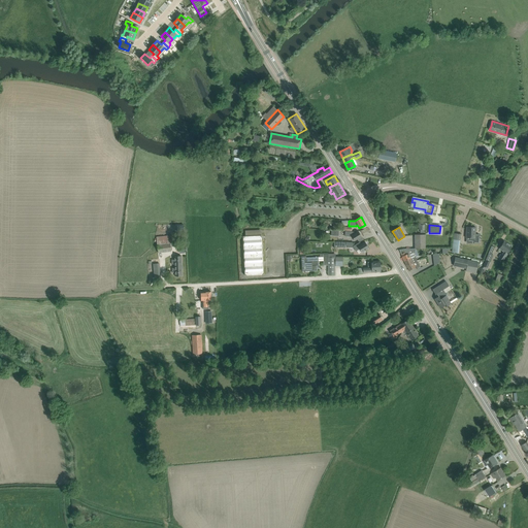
[(466,227),(466,238),(474,238),(475,227),(466,227)]
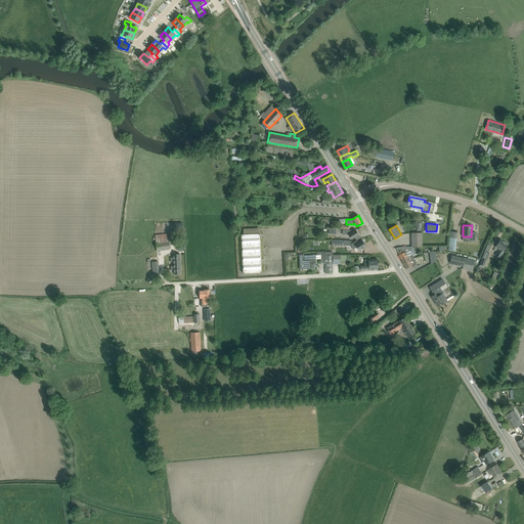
[(261,267),(259,233),(259,228),(243,229),(244,234),(242,234),(243,273),(261,272),(261,267)]
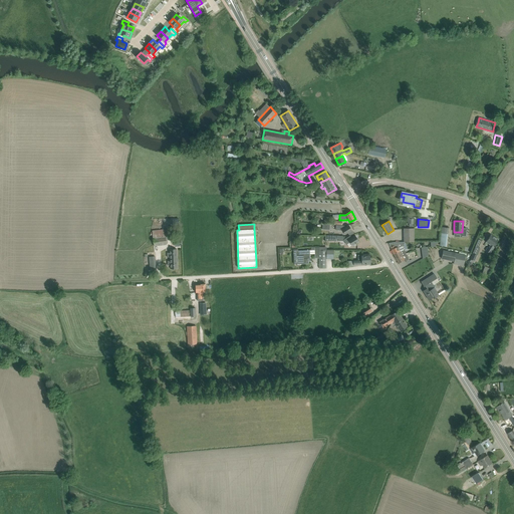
[(341,226),(342,225),(336,225),(336,230),(342,231),(345,234),(351,230),(349,225),(345,228),(344,226),(341,226)]
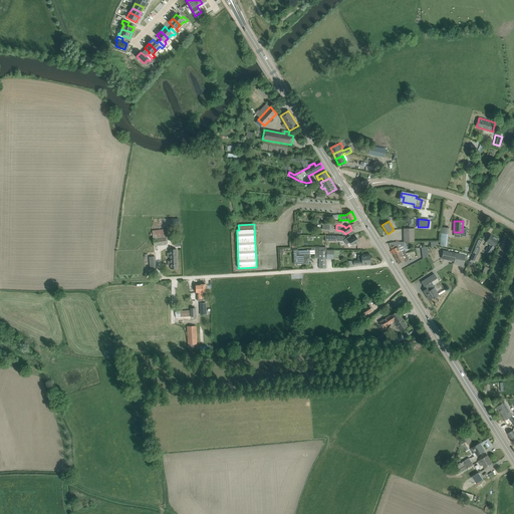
[(404,228),(404,242),(414,242),(414,228),(404,228)]
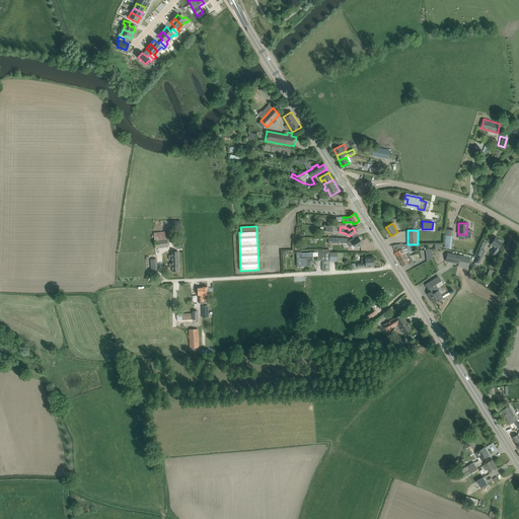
[(166,231),(153,233),(155,248),(168,247),(166,231)]
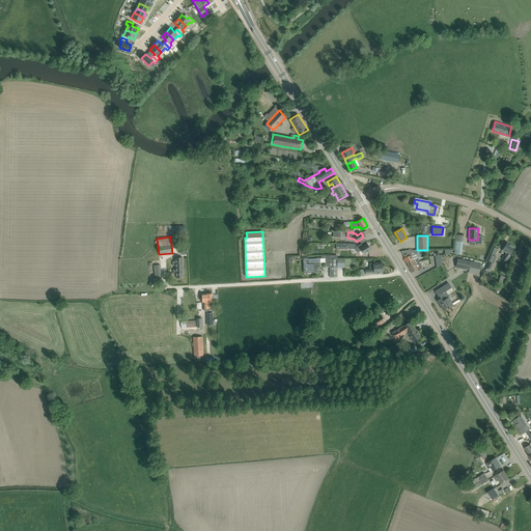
[(336,243),(336,249),(357,249),(358,252),(360,255),(363,253),(364,253),(366,252),(370,249),(367,244),(363,246),(362,244),(357,246),(356,247),(355,244),(336,243)]
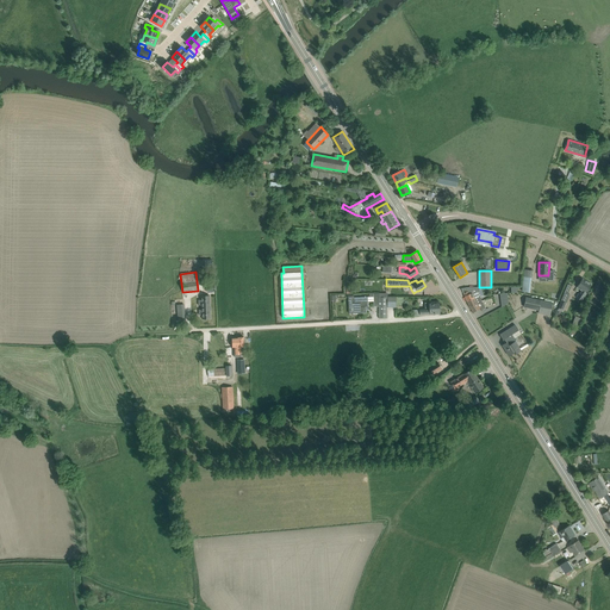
[(582,302),(584,298),(586,293),(591,285),(583,279),(579,284),(577,287),(583,291),(580,294),(579,293),(577,298),(582,302)]
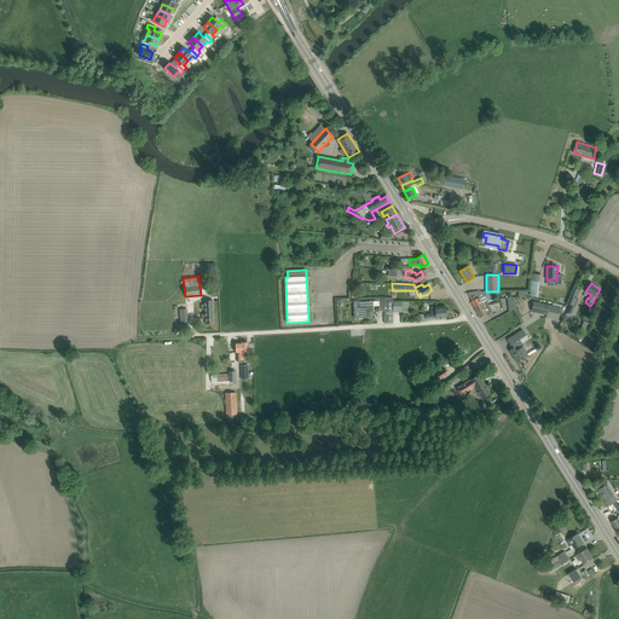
[(486,302),(487,301),(486,300),(485,301),(482,295),(476,299),(475,295),(470,298),(472,300),(472,301),(474,306),(481,302),(481,304),(484,302),(486,302)]
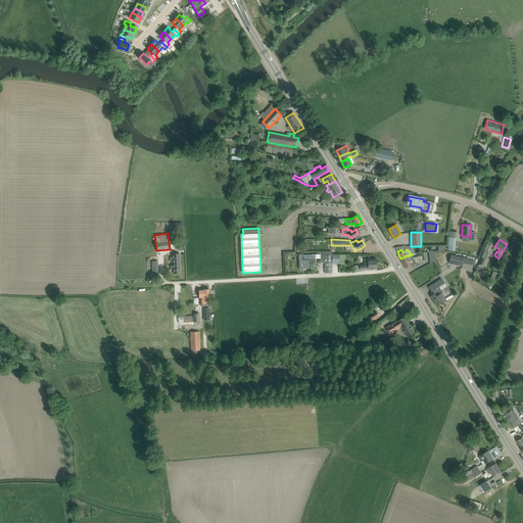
[(332,251),(320,251),(320,254),(320,257),(321,263),(325,263),(325,273),(332,273),(332,264),(332,254),(332,251)]
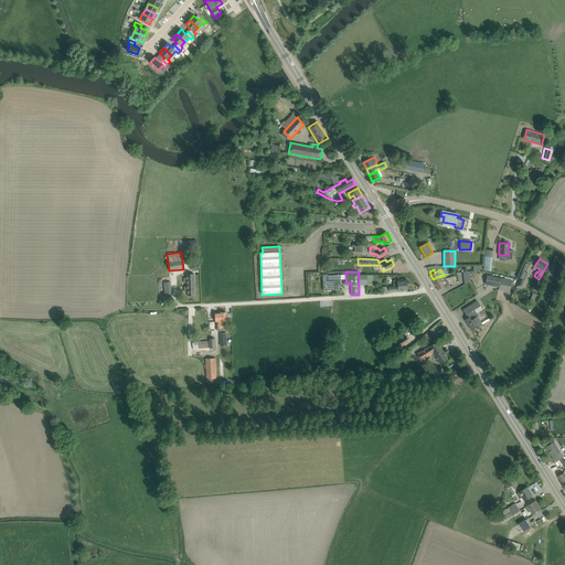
[(187,278),(184,278),(184,283),(187,283),(187,287),(184,287),(184,291),(187,291),(188,296),(195,295),(194,274),(187,275),(187,278)]
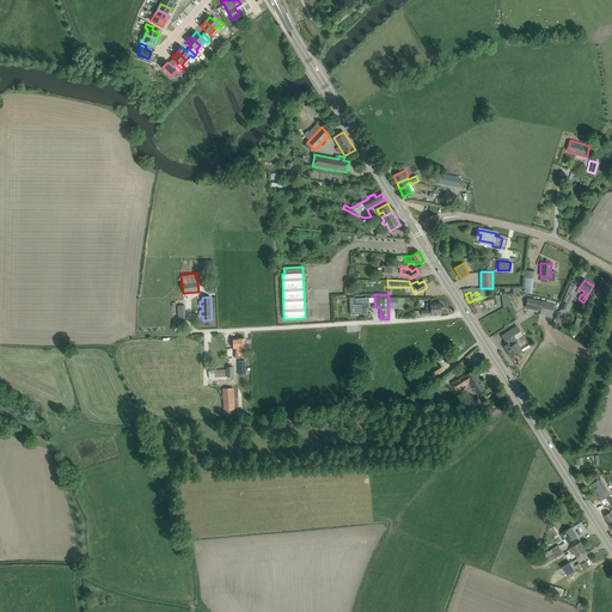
[(369,301),(368,298),(355,299),(355,297),(349,297),(349,301),(350,301),(350,308),(354,308),(354,314),(367,314),(367,308),(369,307),(369,301)]
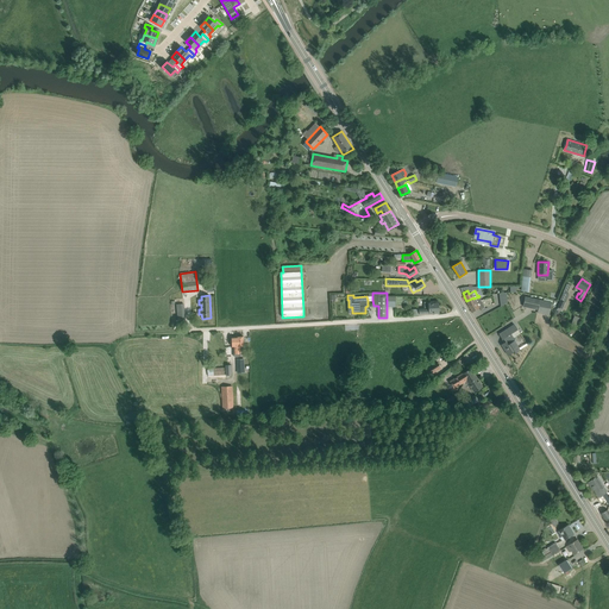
[(525,296),(522,306),(538,309),(537,313),(548,315),(552,302),(525,296)]
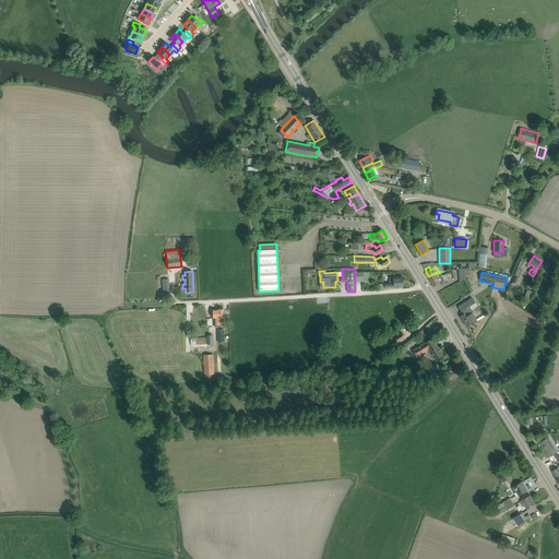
[(439,277),(437,273),(435,274),(435,273),(428,276),(430,282),(433,286),(440,283),(441,285),(445,283),(441,276),(439,277)]
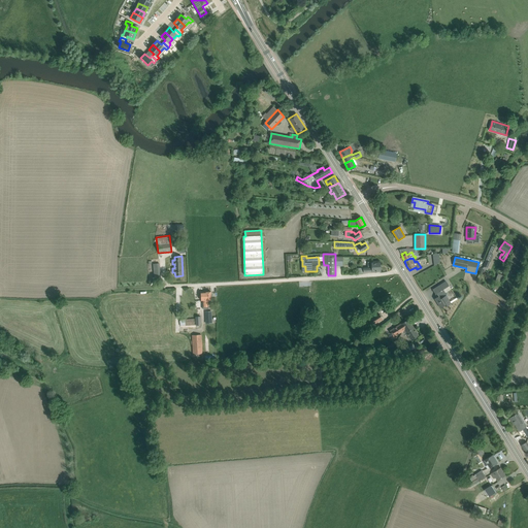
[(486,260),(482,268),(488,270),(491,262),(486,260)]
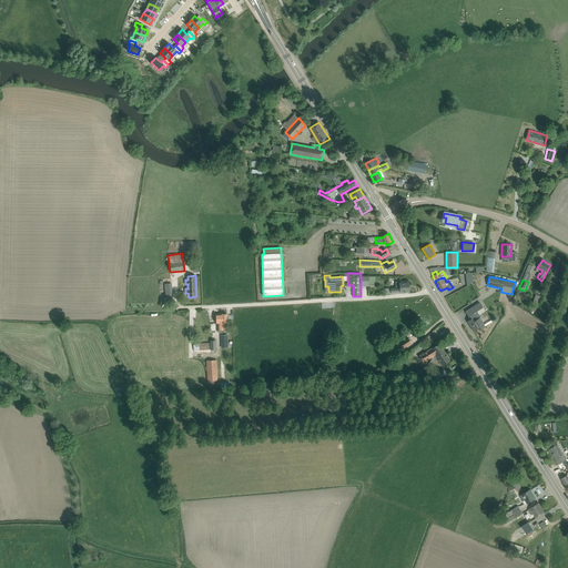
[(391,293),(409,292),(409,281),(396,282),(397,287),(391,288),(391,293)]
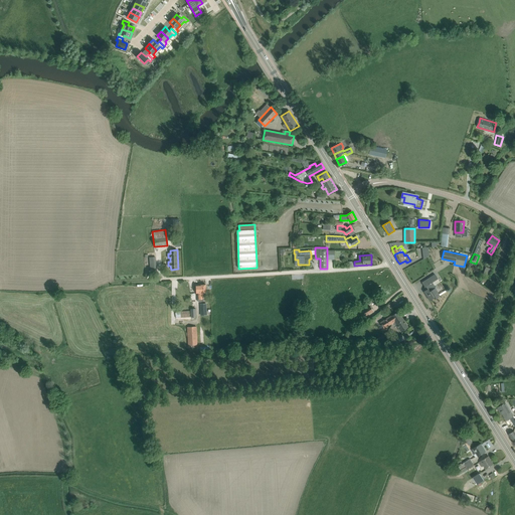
[(435,275),(421,283),(424,287),(425,287),(427,289),(423,292),(430,301),(435,297),(436,298),(440,296),(434,286),(435,286),(433,282),(438,279),(435,275)]
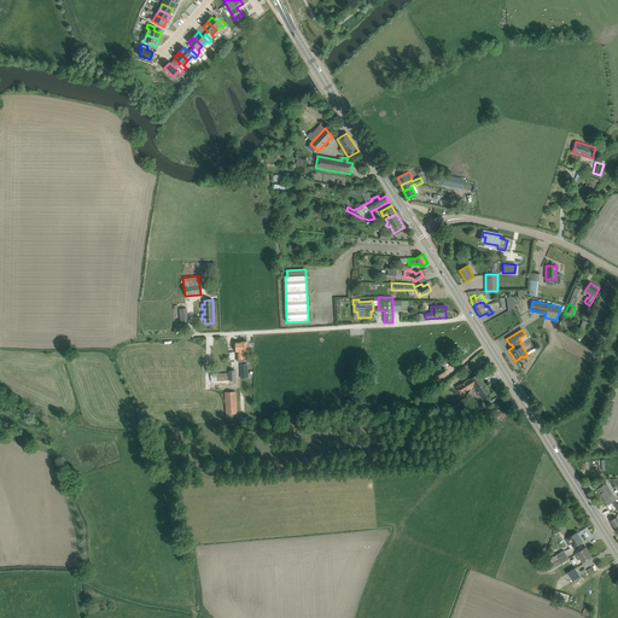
[(248,351),(248,348),(246,342),(235,342),(235,351),(237,351),(238,360),(244,359),(244,351),(248,351)]
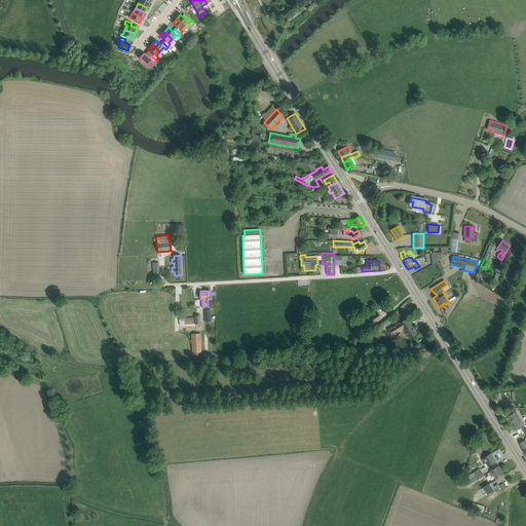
[(402,308),(396,312),(398,316),(404,313),(402,308)]
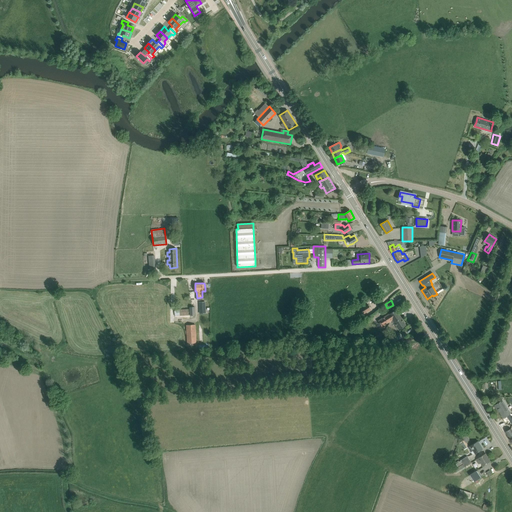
[(360,316),(371,309),(367,304),(357,311),(360,316)]
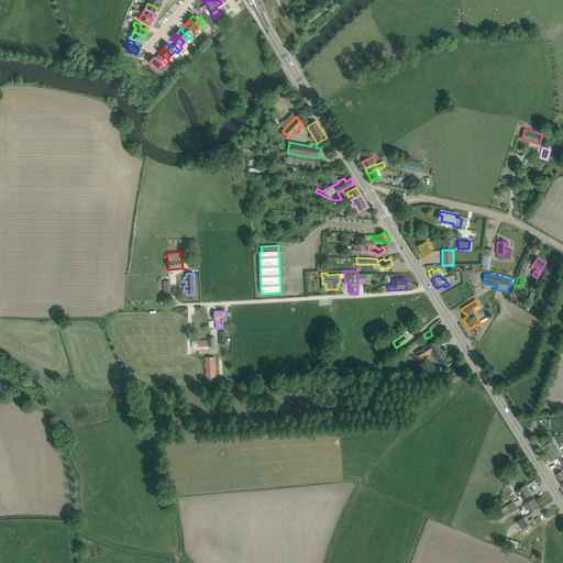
[(446,357),(437,342),(435,340),(428,345),(431,351),(430,352),(432,355),(433,354),(438,363),(446,357)]
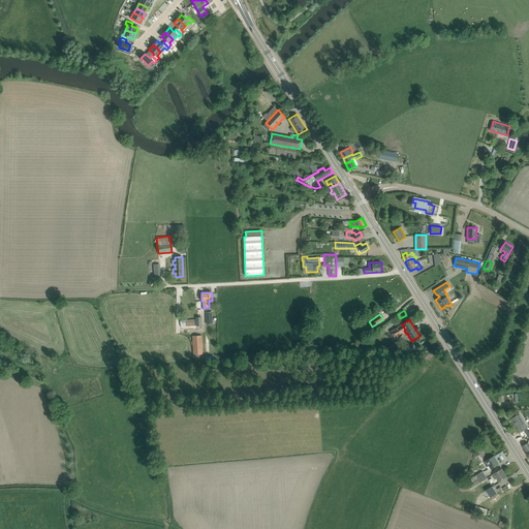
[(394,337),(404,331),(405,330),(402,324),(391,332),(394,337)]
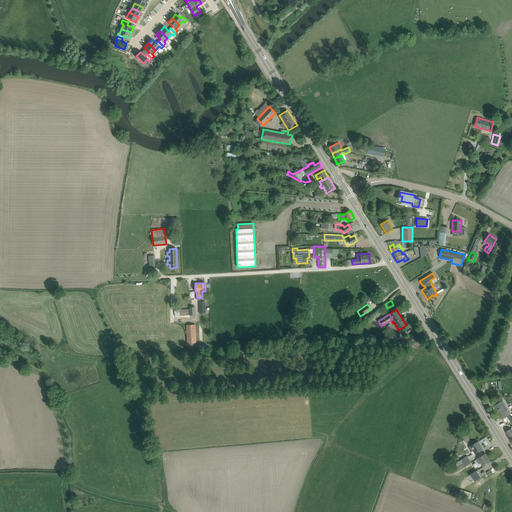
[(196,343),(195,325),(186,325),(187,343),(196,343)]
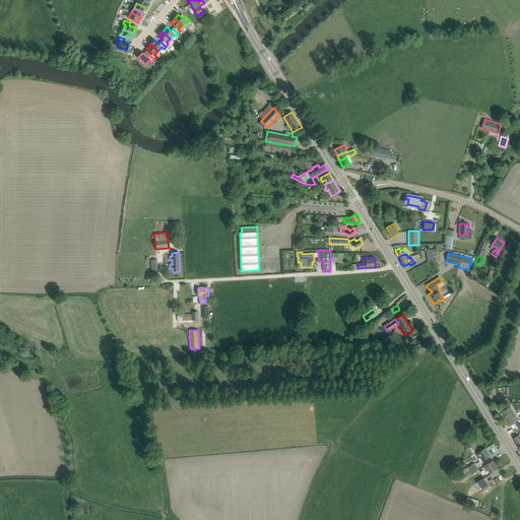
[(394,338),(392,334),(387,337),(391,343),(396,341),(394,338)]
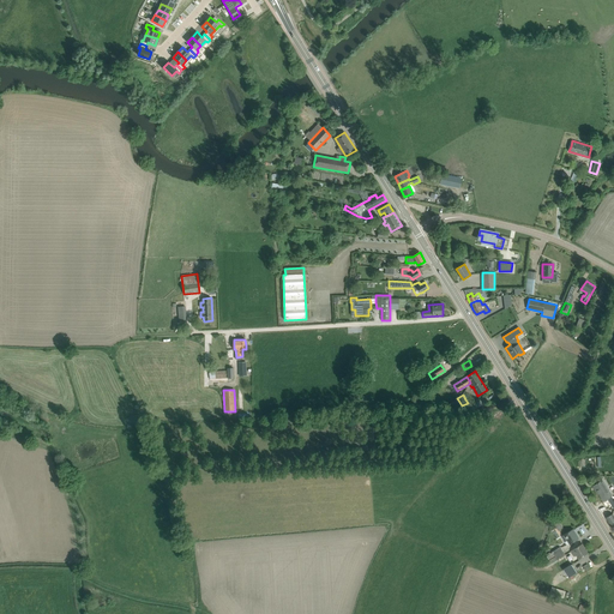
[(605,501),(609,498),(612,497),(602,481),(594,486),(596,491),(597,491),(605,501)]
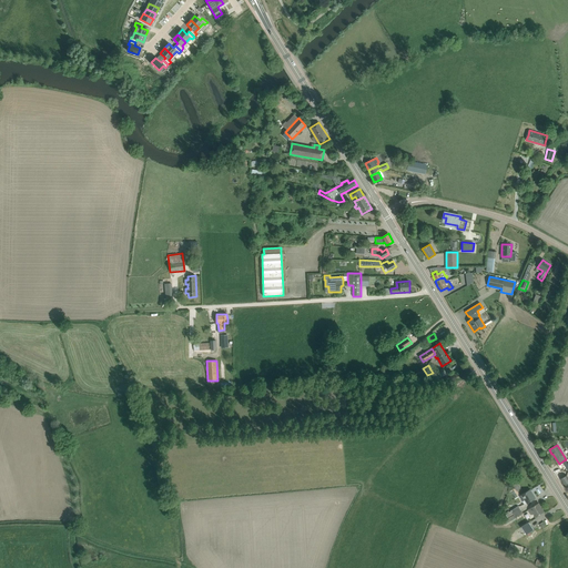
[(527,503),(530,500),(536,498),(530,490),(520,496),(523,500),(525,499),(527,503)]
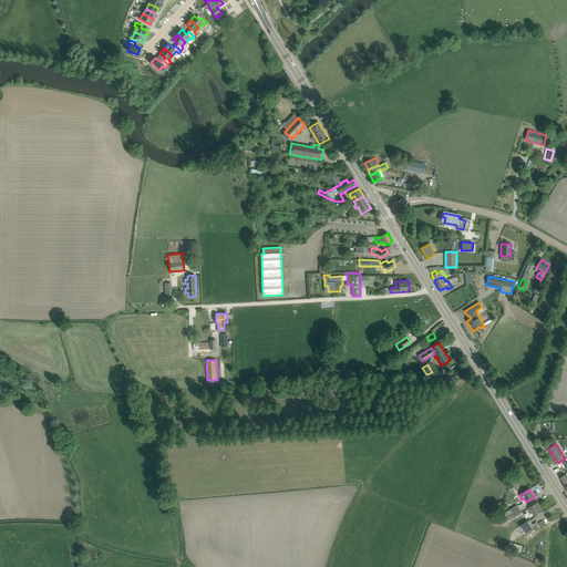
[(535,516),(538,514),(543,511),(538,503),(528,508),(531,513),(533,512),(535,516)]
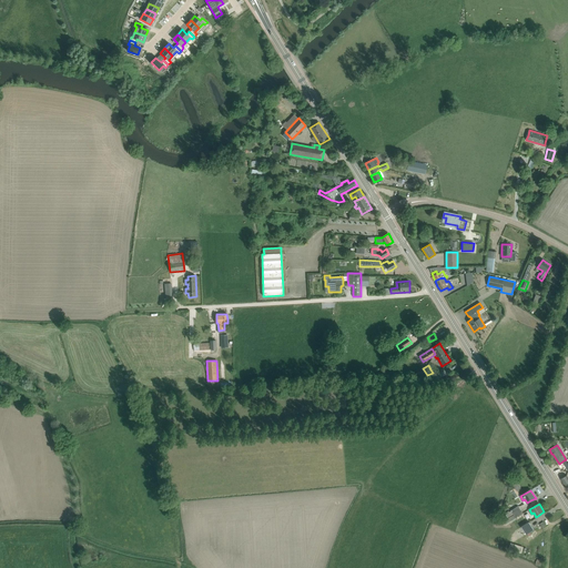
[(511,520),(514,519),(523,514),(518,506),(511,510),(511,511),(507,514),(511,520)]
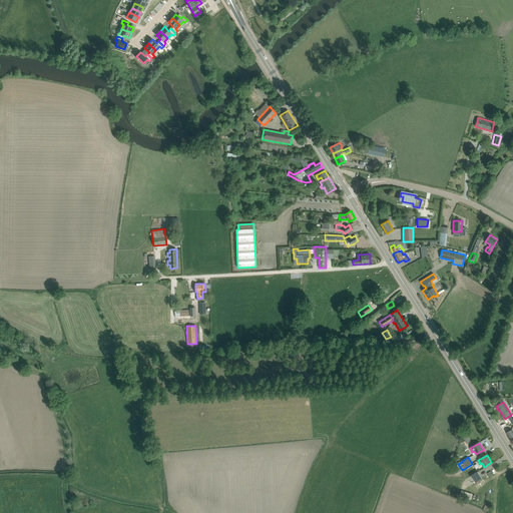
[(482,478),(478,472),(471,476),(475,483),(482,478)]
